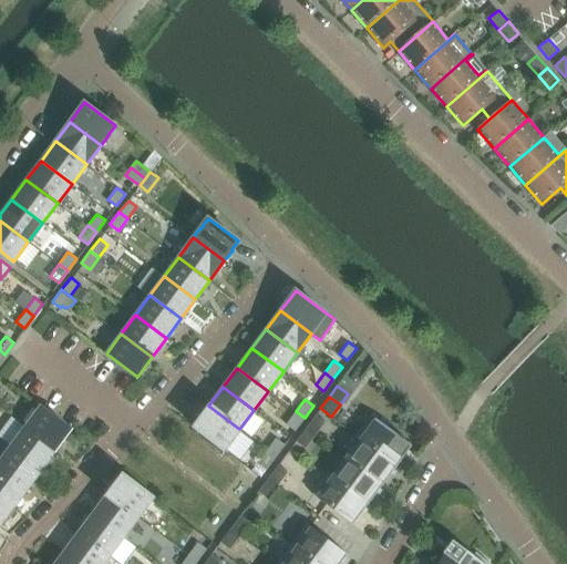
[(72,429),(41,406),(26,426),(57,449),(72,429)]
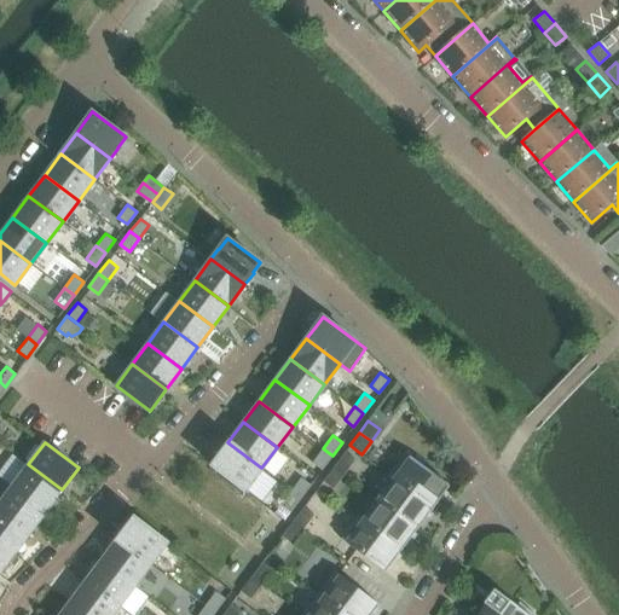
[(261,468),(227,442),(212,464),(246,489),(261,468)]
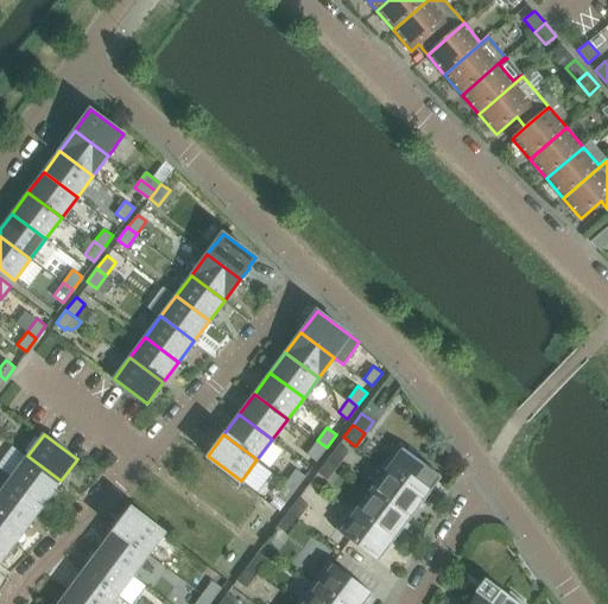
[(316,459),(327,447),(317,440),(308,453),(316,459)]
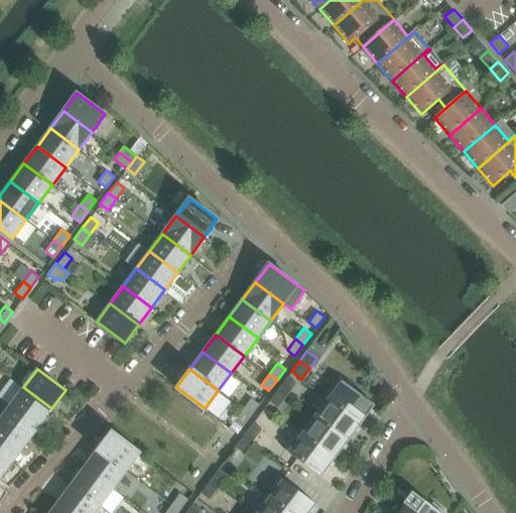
[(287,394),(296,382),(287,376),(278,388),(287,394)]
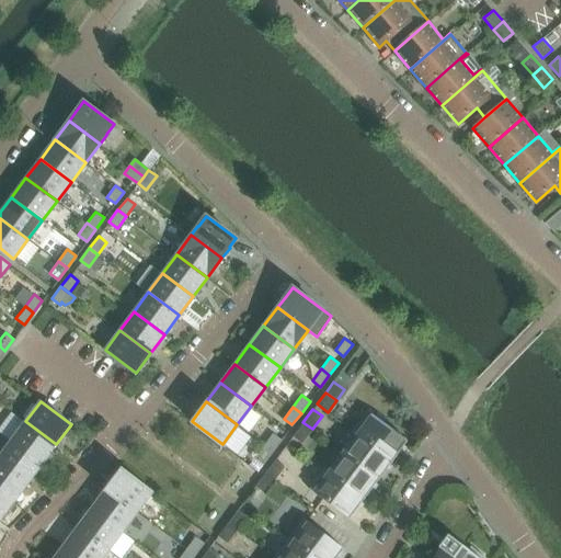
[(408,440),(387,424),(390,421),(377,411),(375,414),(367,410),(352,430),(392,459),(408,440)]
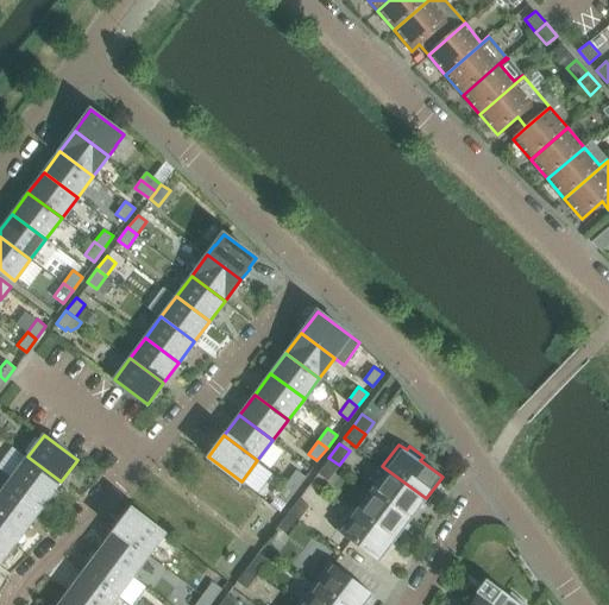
[(61,481),(27,457),(12,477),(45,502),(61,481)]
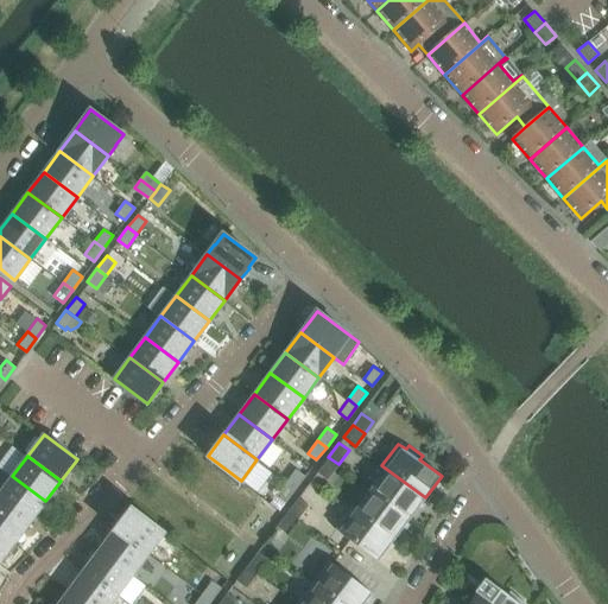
[(328,479),(339,464),(328,457),(317,471),(328,479)]
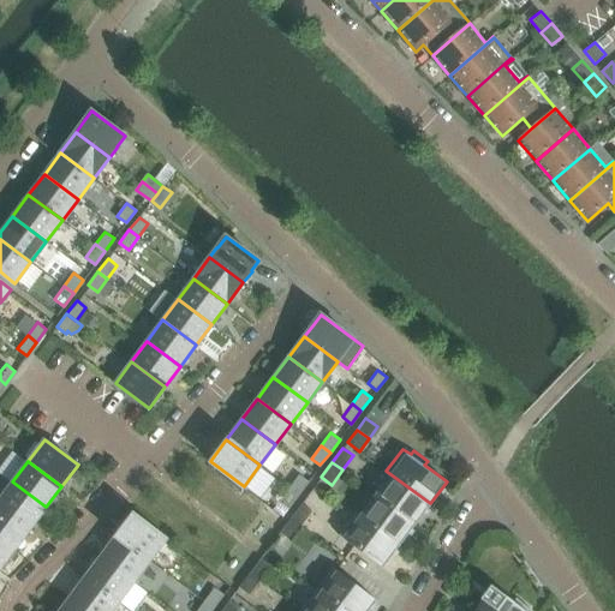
[(430,503),(386,471),(384,472),(389,475),(375,495),(415,525),(430,503)]
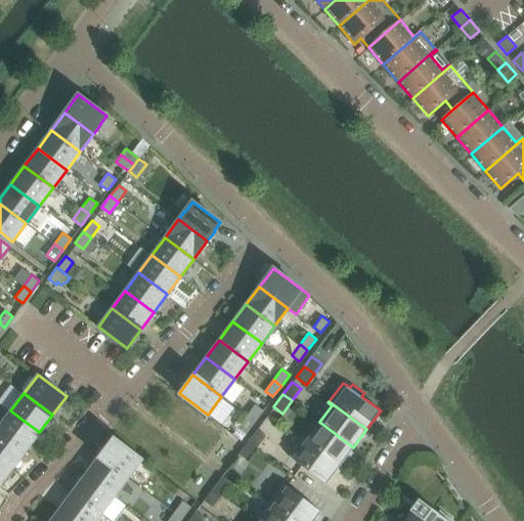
[(254,421),(263,409),(255,404),(247,415),(254,421)]
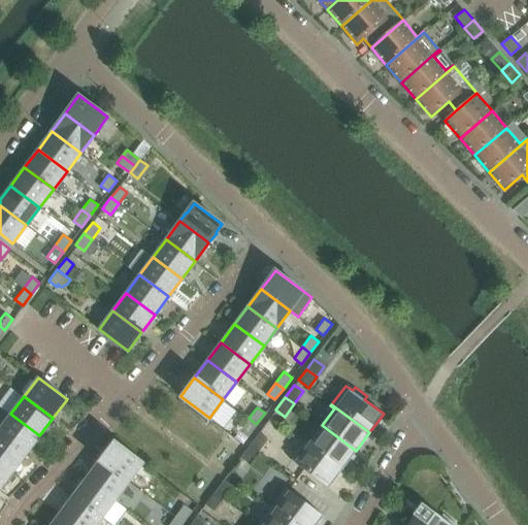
[(39,435),(10,414),(0,427),(0,433),(27,453),(39,435)]
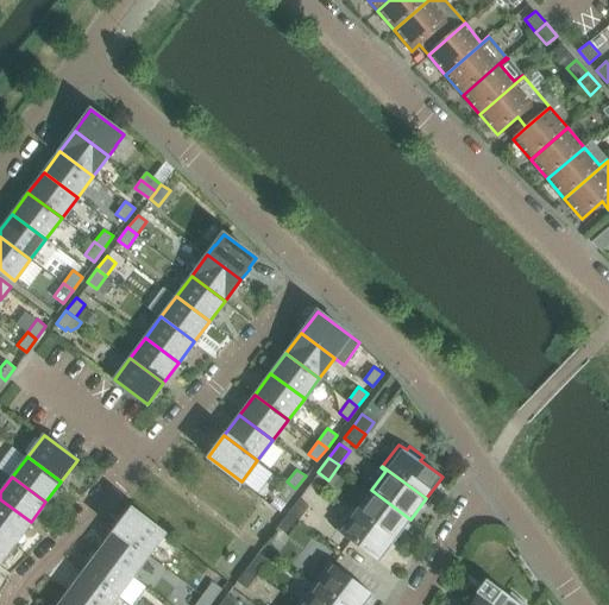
[(286,502),(295,489),(287,481),(276,496),(286,502)]
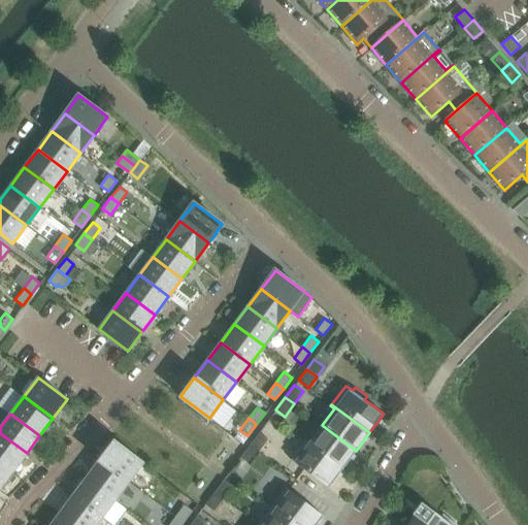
[(356,451),(322,425),(309,441),(305,438),(305,439),(342,468),(356,451)]
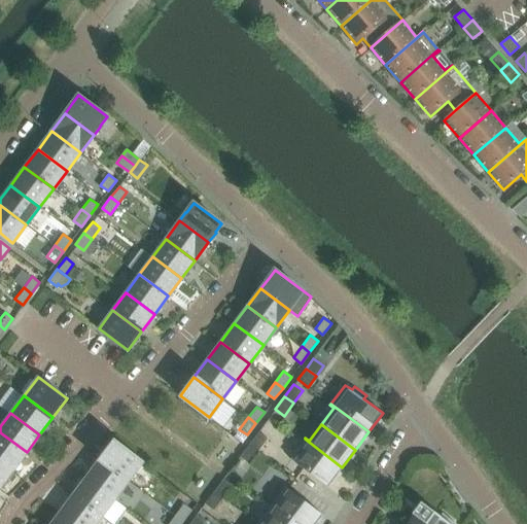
[(258,450),(268,438),(258,430),(249,444),(258,450)]
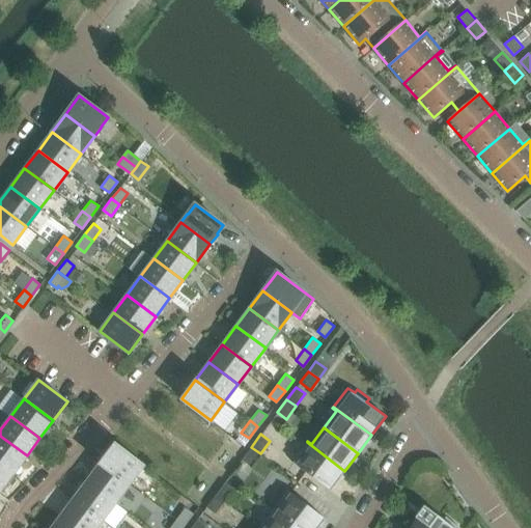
[(27,455),(0,436),(0,464),(12,474),(27,455)]
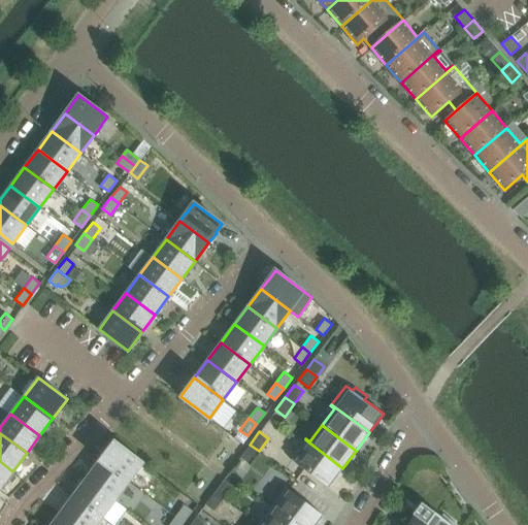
[(342,468),(305,439),(291,459),(328,487),(342,468)]
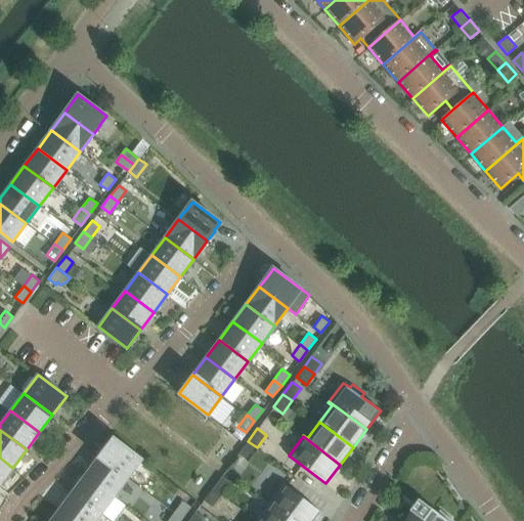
[(141,459),(113,437),(99,456),(128,477),(141,459)]
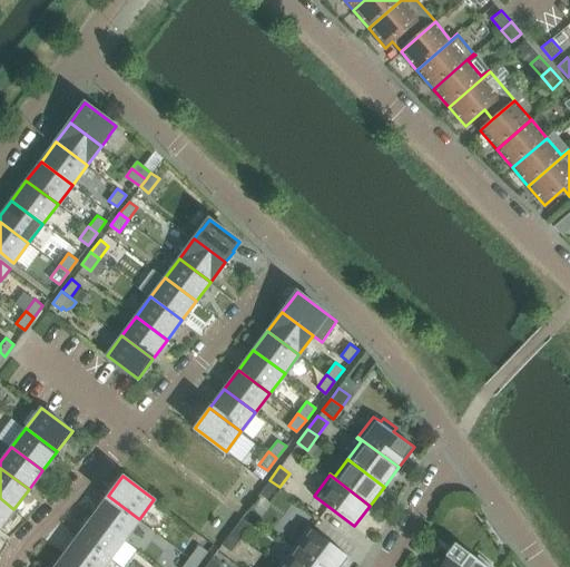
[(269,500),(279,487),(269,480),(259,494),(269,500)]
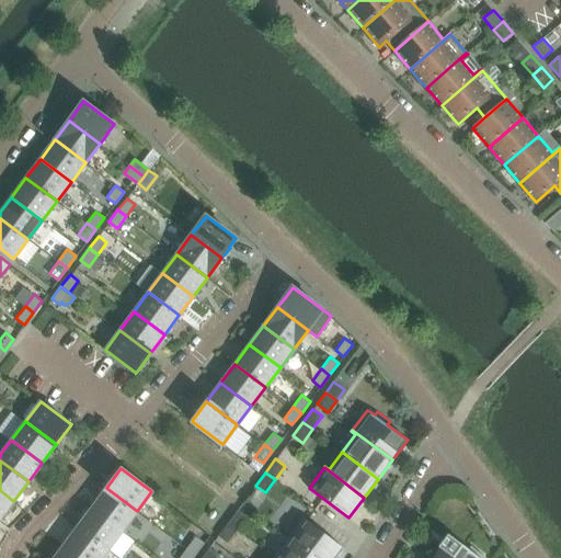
[(137,511),(106,488),(92,507),(123,531),(137,511)]
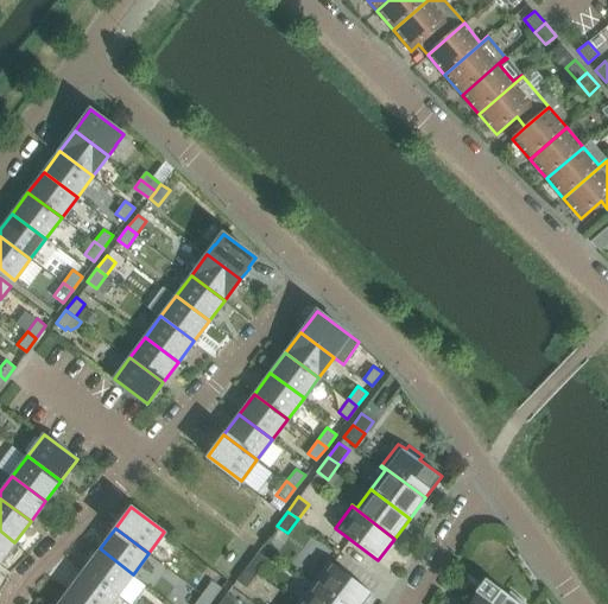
[(0,561),(14,542),(0,531),(0,561)]
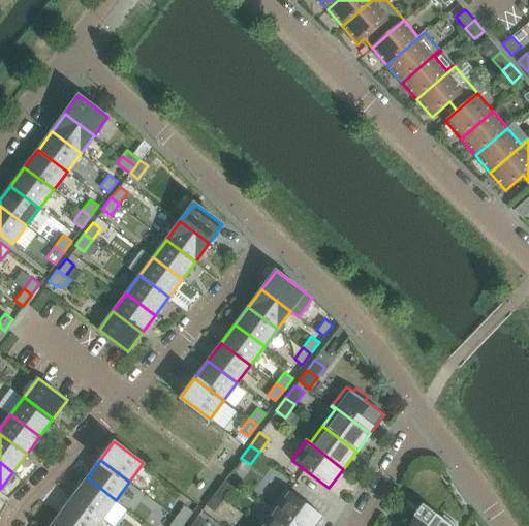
[(116,500),(87,477),(73,496),(102,518),(116,500)]
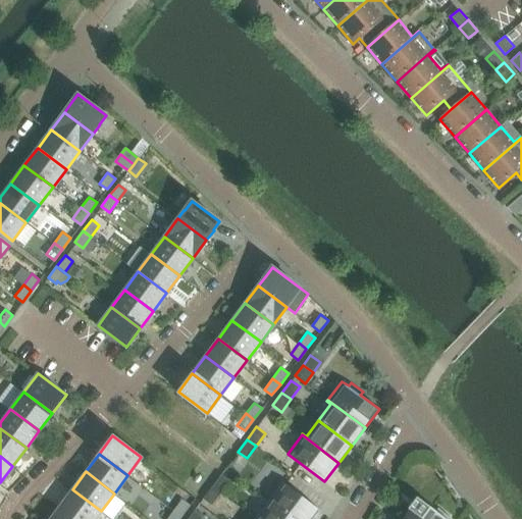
[(221,491),(230,479),(221,473),(212,485),(221,491)]
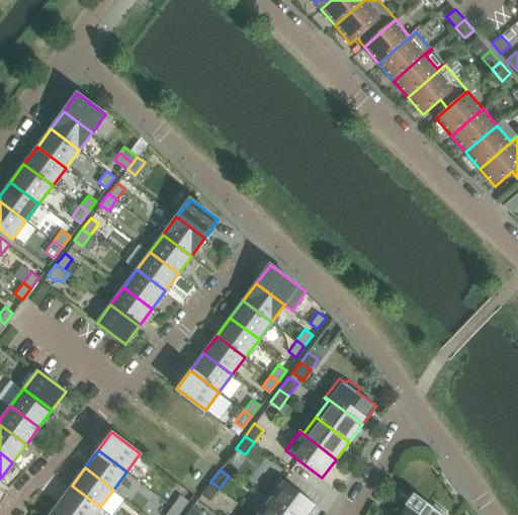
[(309,514),(317,505),(279,478),(266,496),(291,514),(309,514)]
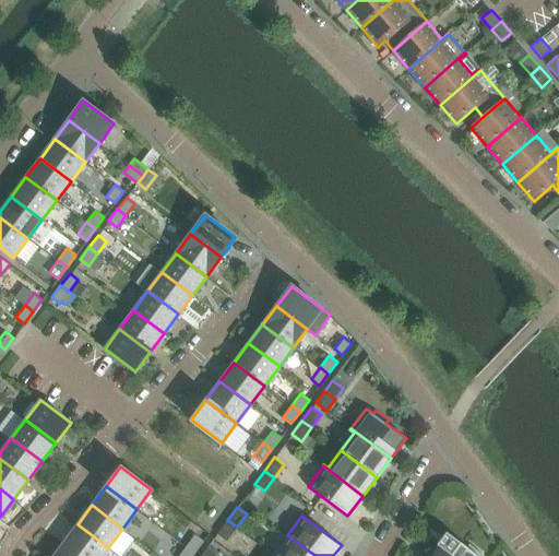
[(227,540),(237,527),(227,520),(217,533),(227,540)]
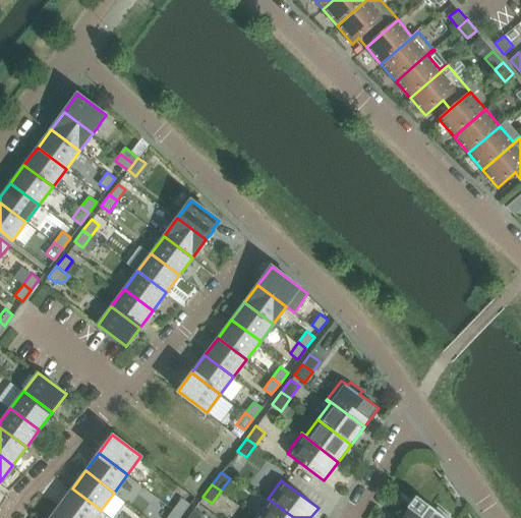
[(94,517),(101,510),(72,488),(59,506),(74,517),(94,517)]
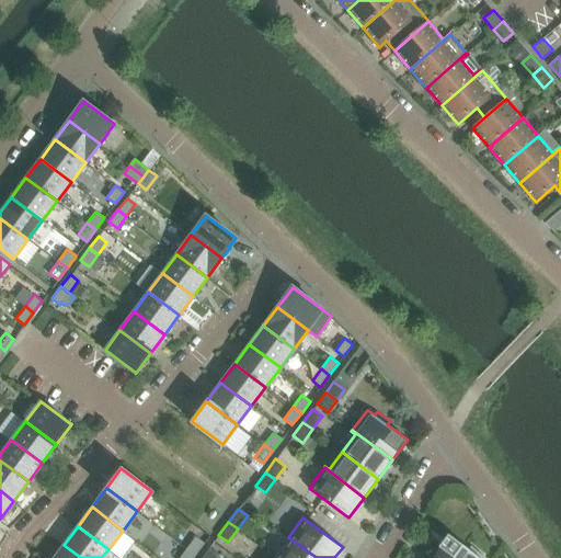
[(481,557),(484,555),(471,545),(468,548),(448,533),(433,554),(438,557),(481,557)]
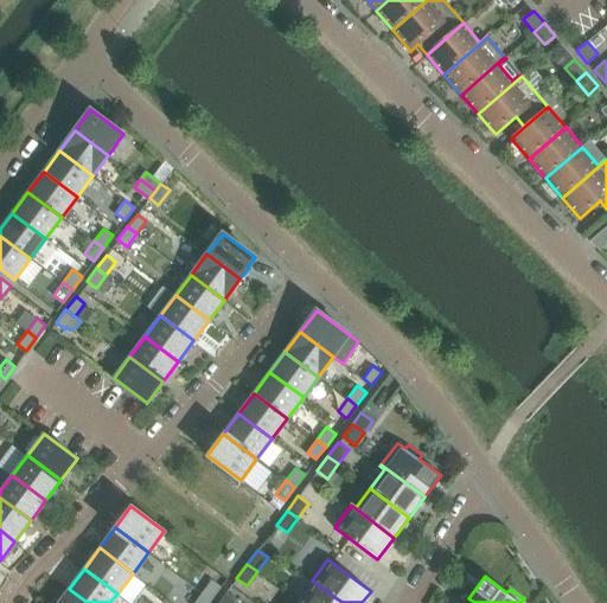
[(211,598),(221,587),(211,579),(202,592),(211,598)]
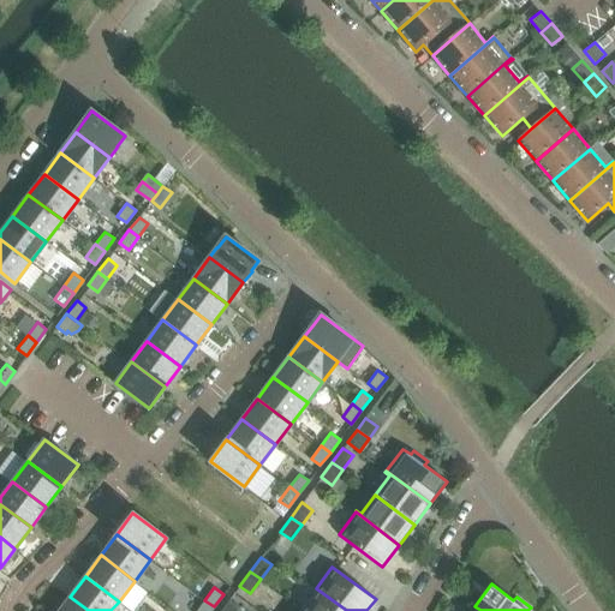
[(346,610),(316,588),(300,609),(303,610),(346,610)]
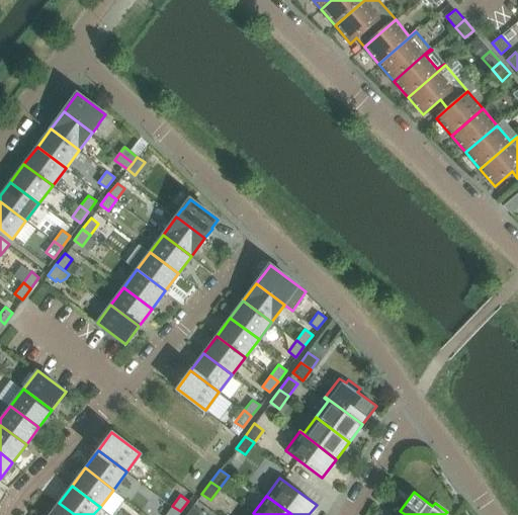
[(74,514),(59,503),(50,514),(74,514)]
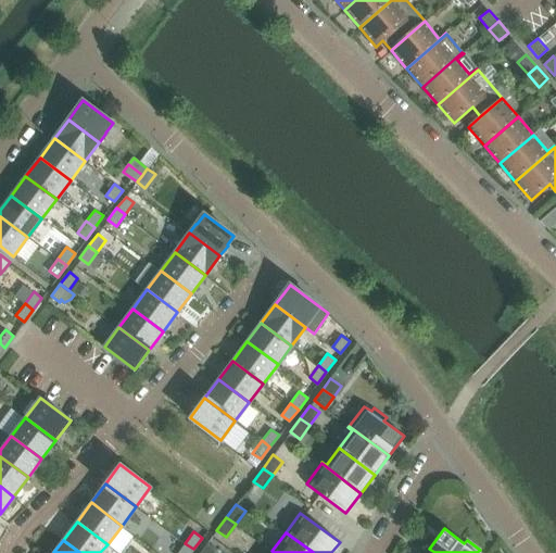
[(213,552),(217,549),(207,542),(199,552),(213,552)]
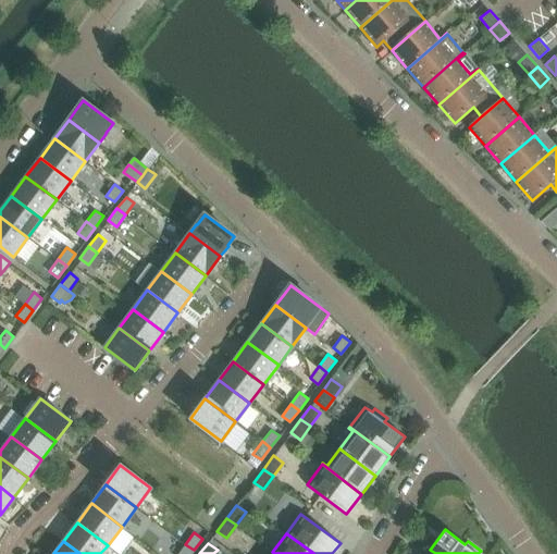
[(190,553),(194,550),(185,544),(177,553),(190,553)]
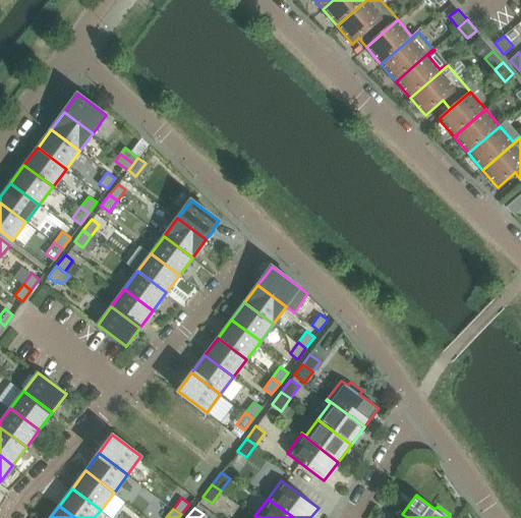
All buildings are outlined.
